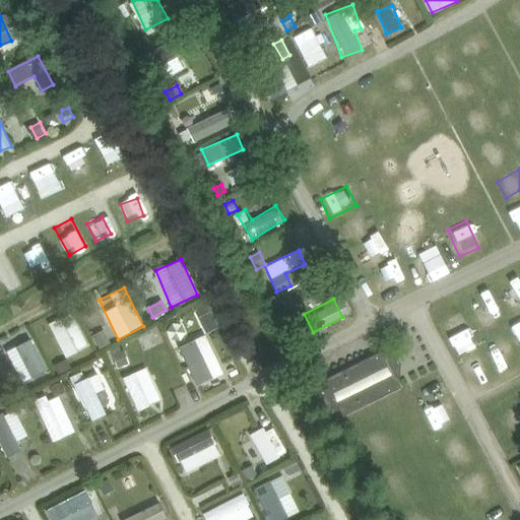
[(284,305),(277,309),(283,320),(291,315),(284,305)]
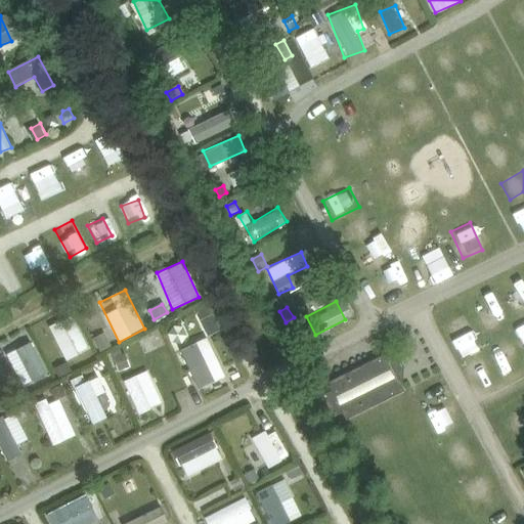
[(213,314),(203,320),(211,337),(221,331),(213,314)]
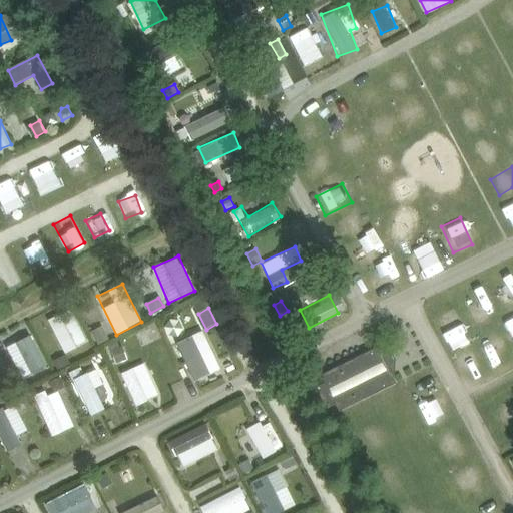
[(72,310),(50,321),(66,352),(88,340),(72,310)]
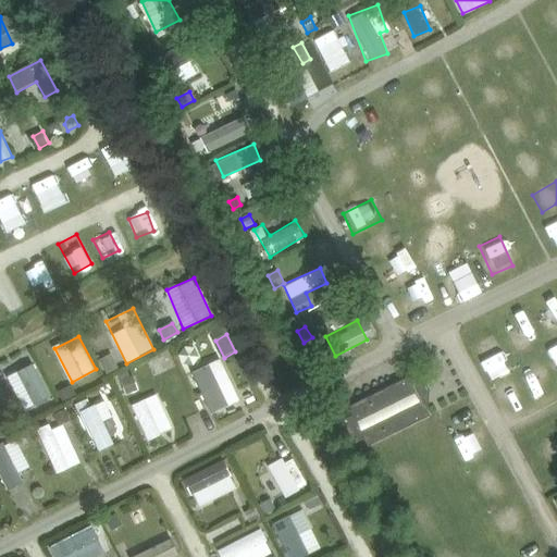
[(194,364),(200,356),(195,347),(185,346),(180,355),(184,363),(194,364)]
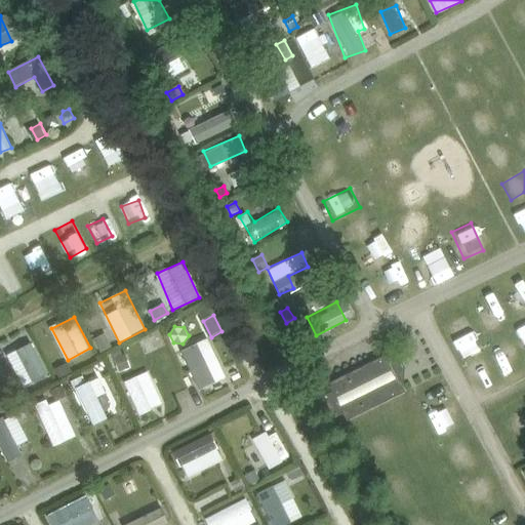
[(30,330),(1,341),(8,359),(0,363),(11,390),(48,374),(30,330)]
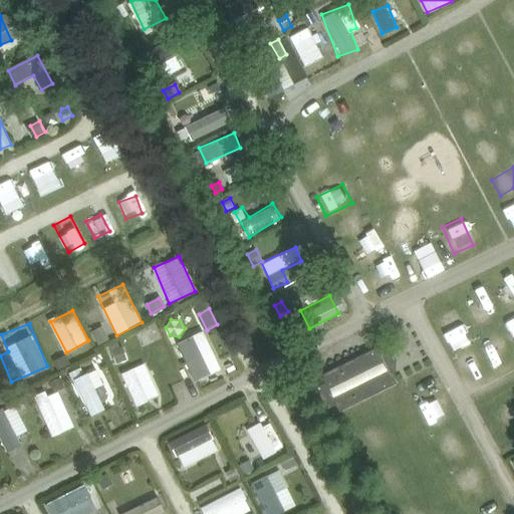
[(99,345),(111,339),(104,326),(92,332),(99,345)]
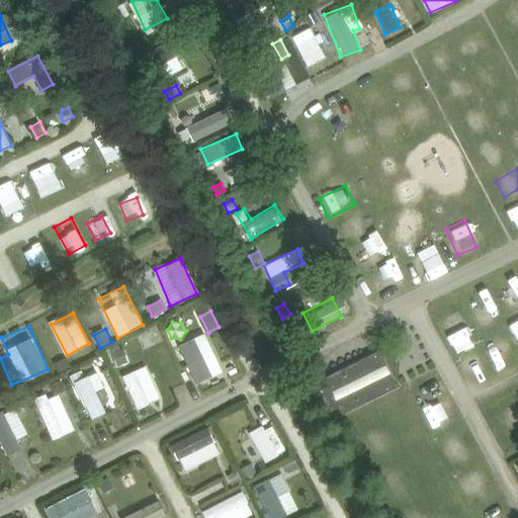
[(491,358),(509,345),(499,332),(482,345),(491,358)]
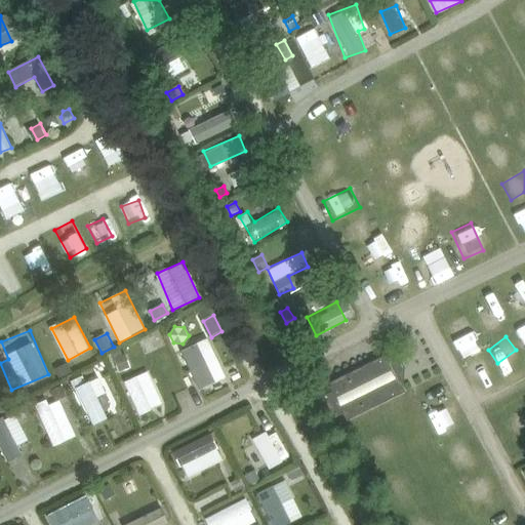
[(208,337),(180,351),(199,389),(227,375),(208,337)]
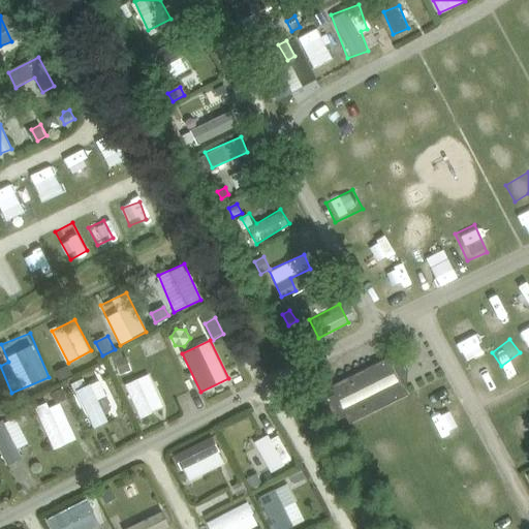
[(120,375),(131,370),(126,355),(115,361),(120,375)]
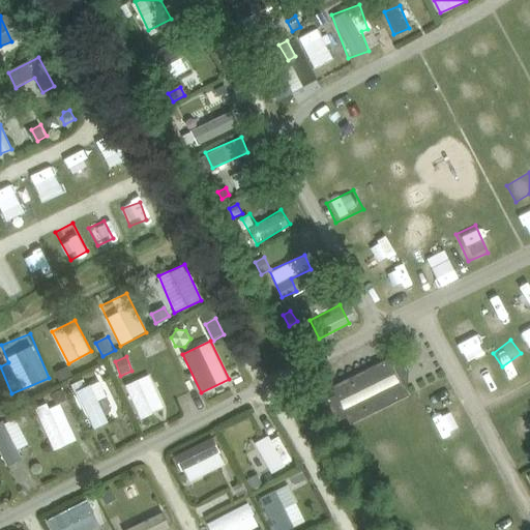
[(391,357),(350,378),(331,387),(335,395),(326,400),(336,421),(346,417),(350,424),(410,395),(408,392),(409,373),(392,361),(391,357)]
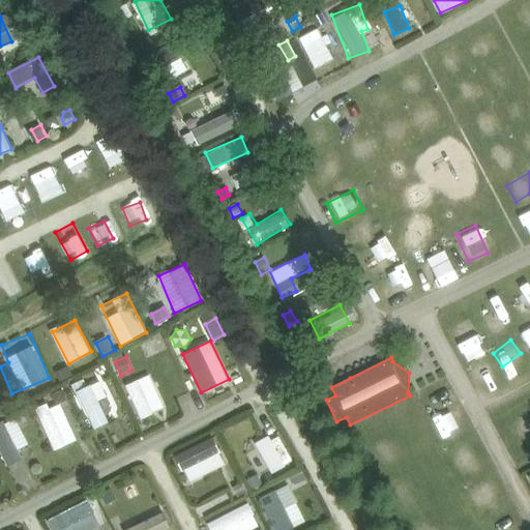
[(68,366),(56,373),(60,382),(72,376),(68,366)]
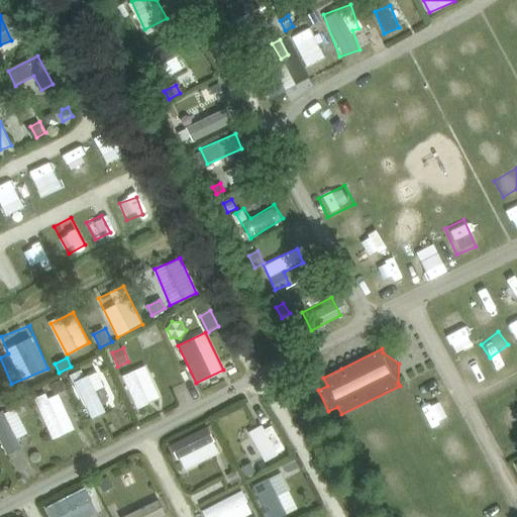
[(148,365),(123,373),(134,407),(160,399),(148,365)]
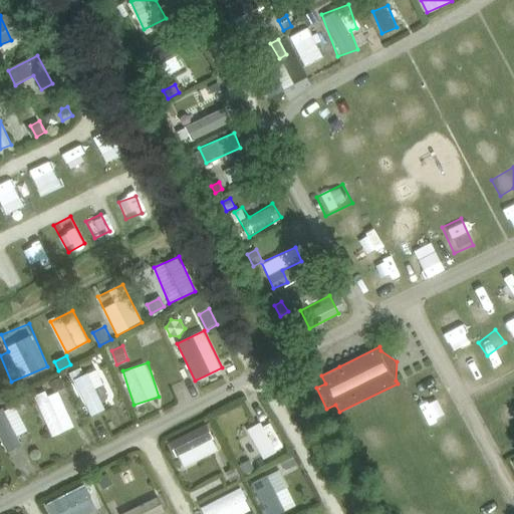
[(103,410),(96,386),(103,383),(98,367),(82,372),(81,367),(72,369),(86,415),(103,410)]
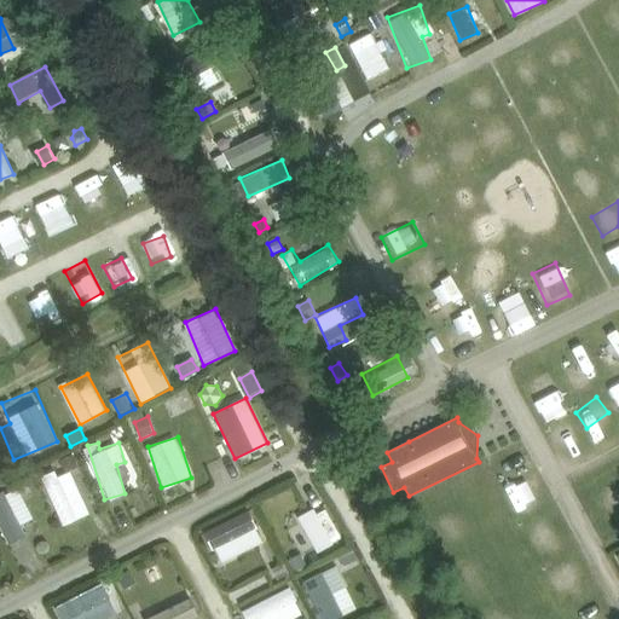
[(73,455),(61,461),(67,473),(79,467),(73,455)]
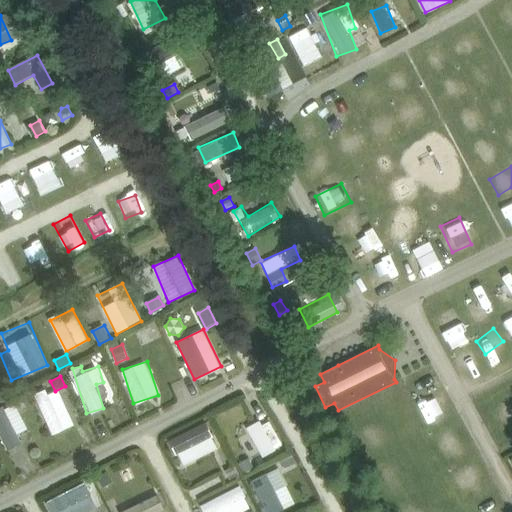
[(107,380),(95,387),(106,405),(117,399),(107,380)]
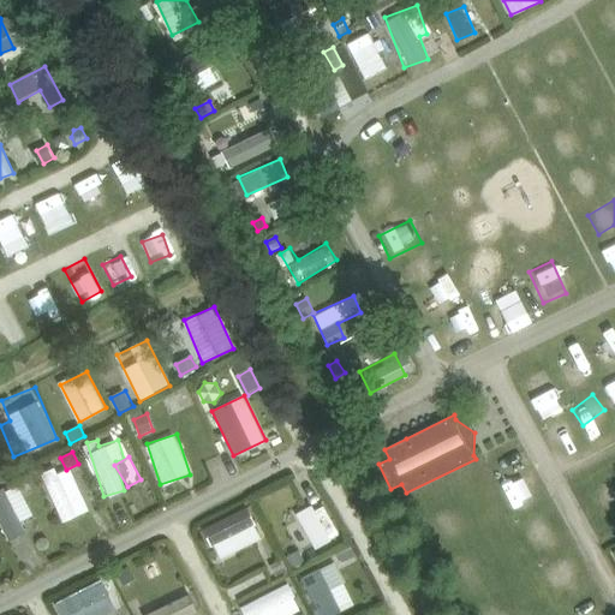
[(529,469),(496,487),(508,507),(541,489),(529,469)]
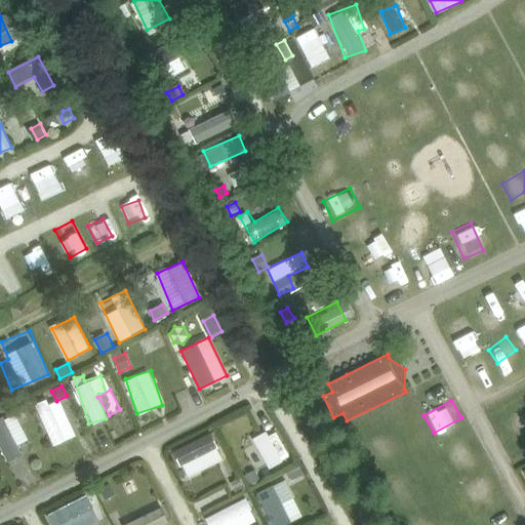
[(18,422),(28,417),(24,410),(14,415),(18,422)]
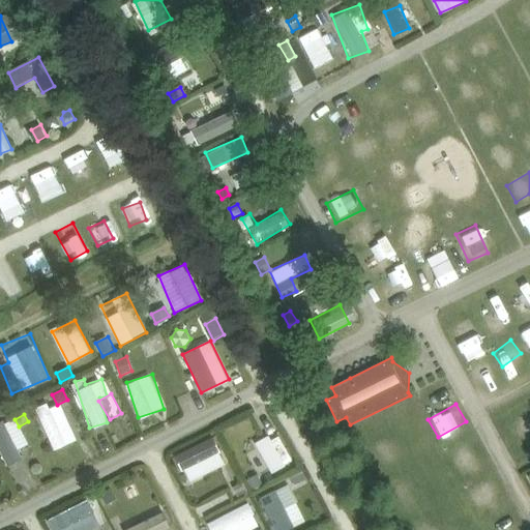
[(0,450),(7,465),(25,457),(5,417),(0,419),(0,450)]
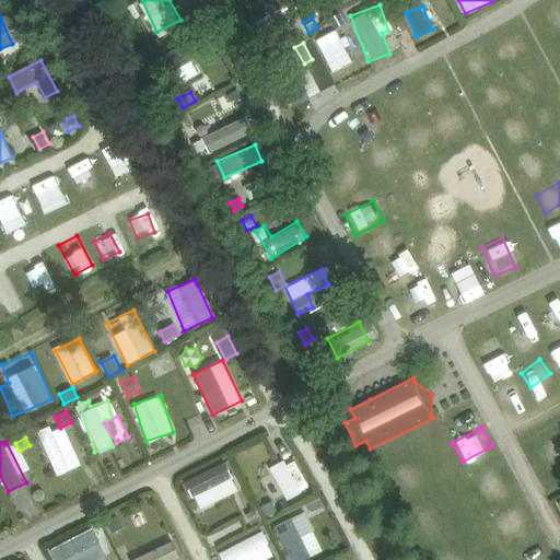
[(284,458),(269,465),(287,499),(301,491),(284,458)]
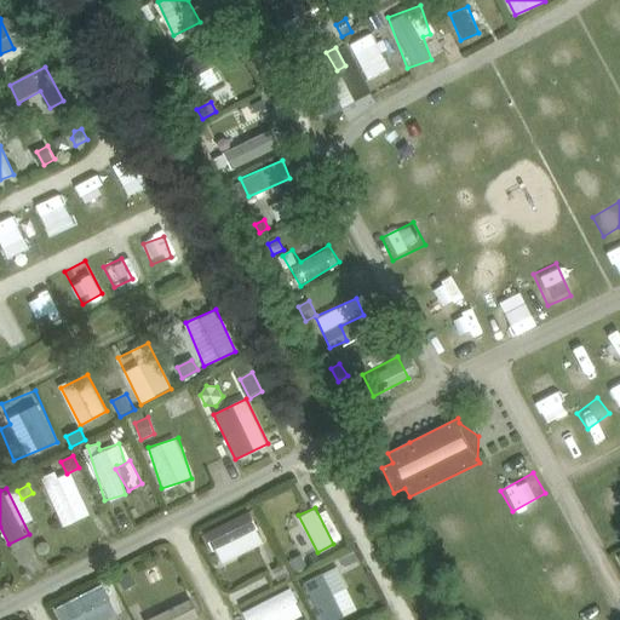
[(220,564),(265,543),(247,509),(204,532),(220,564)]
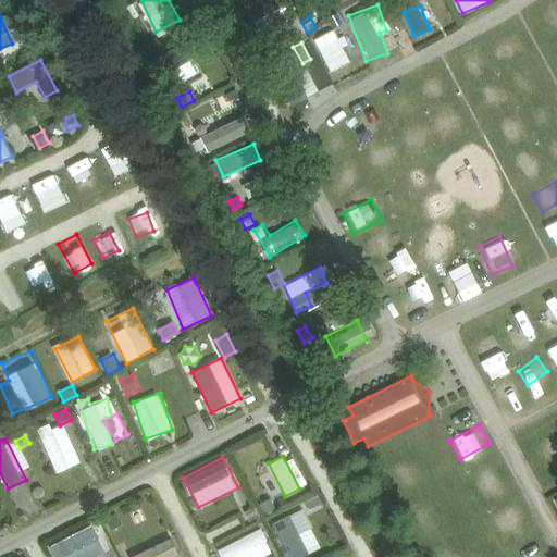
[(318,495),(306,502),(310,510),(322,504),(318,495)]
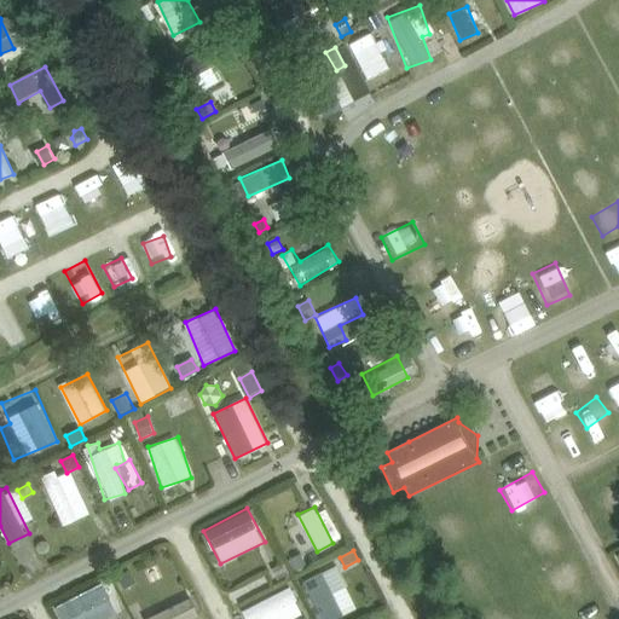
[(300,555),(289,561),(295,573),(307,567),(300,555)]
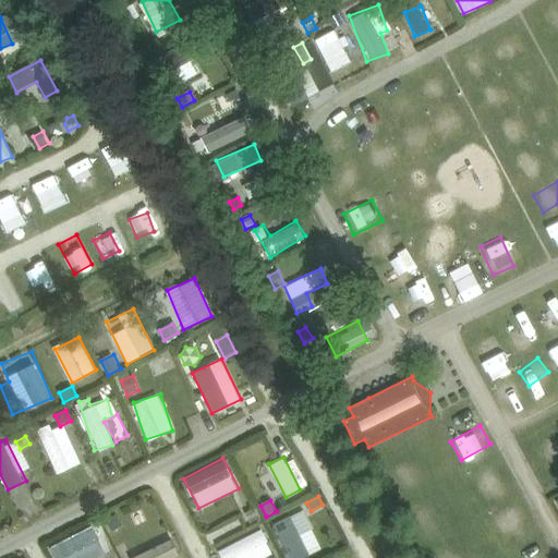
[(255,509),(245,513),(251,523),(259,519),(255,509)]
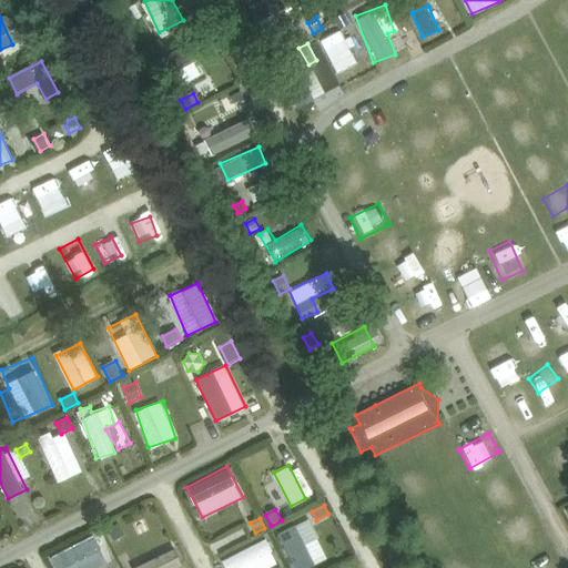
[(294,567),(308,567),(328,558),(310,518),(277,533),(294,567)]
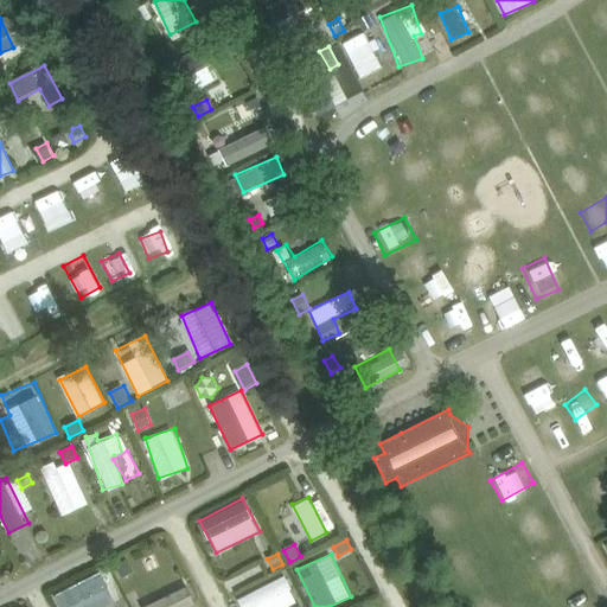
[(129,561),(119,567),(125,579),(131,575),(133,568),(129,561)]
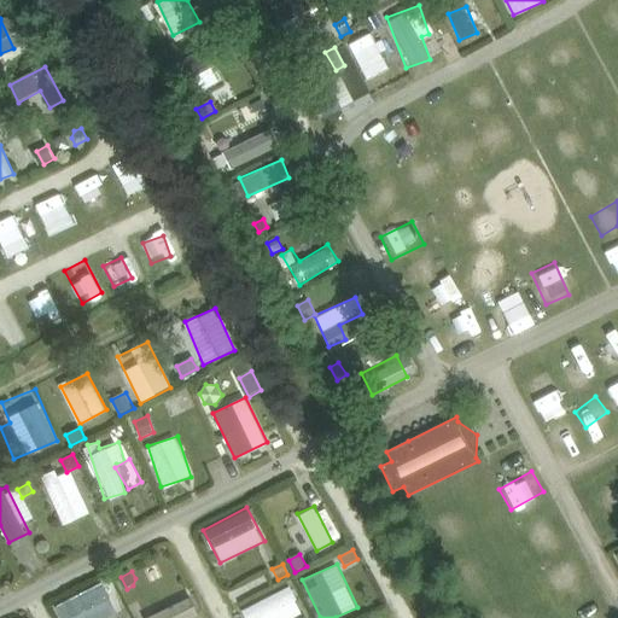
[(101,581),(53,605),(60,617),(103,617),(117,611),(101,581)]
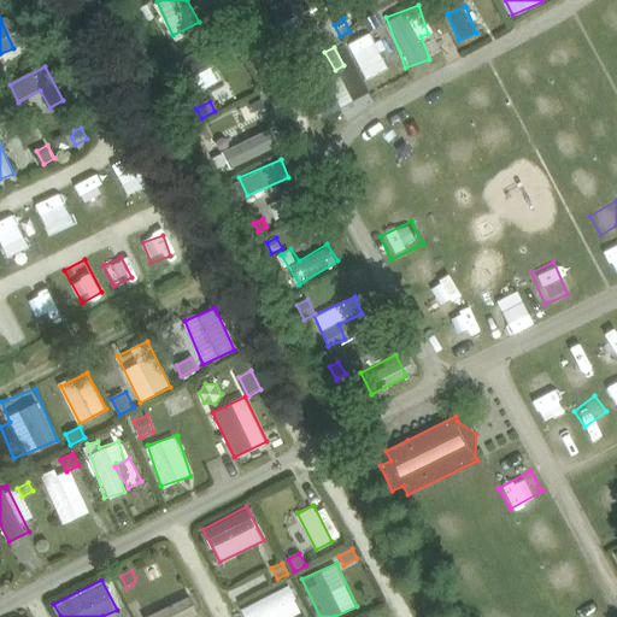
[(291,616),(303,611),(291,583),(239,607),(242,616),(291,616)]
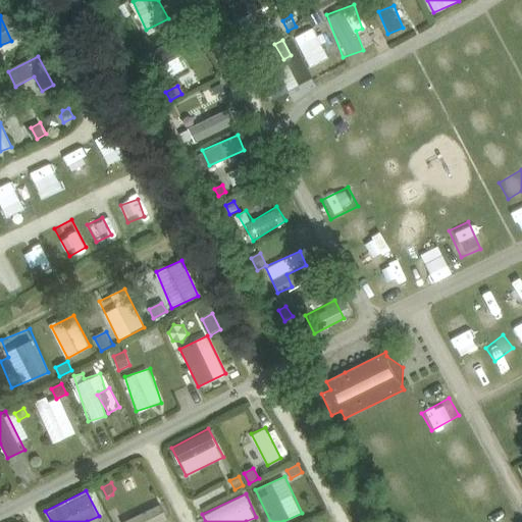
[(118,521),(162,521),(167,520),(159,503),(118,521)]
